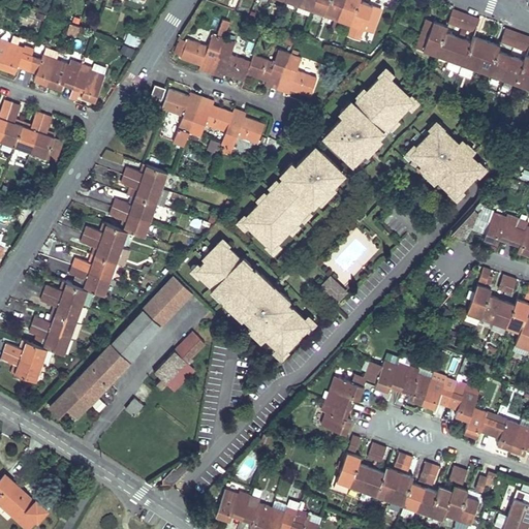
[(299,0),(298,5),(311,10),(314,0),(299,0)]
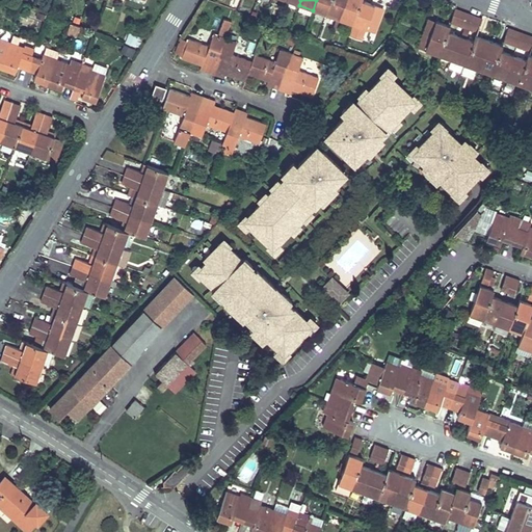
[(316,0),(313,10),(326,15),(330,0),(316,0)]
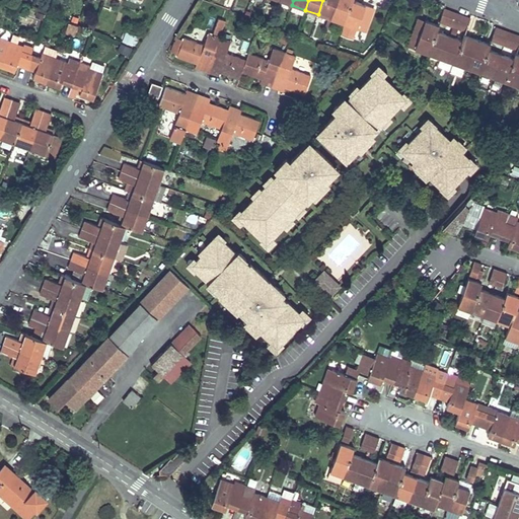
[(322,0),(318,14),(330,19),(337,0),(322,0)]
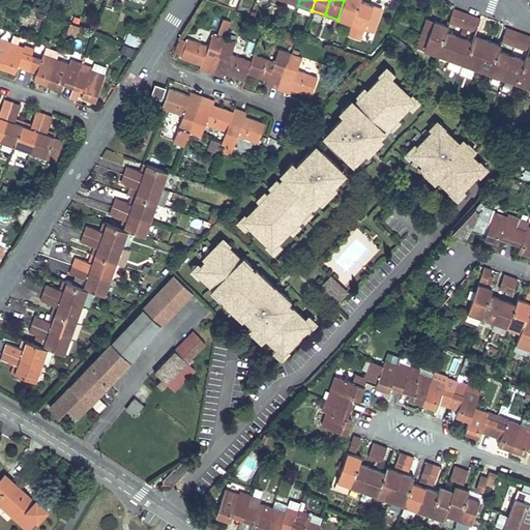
[(344,0),(337,20),(351,24),(359,0),(357,0),(344,0)]
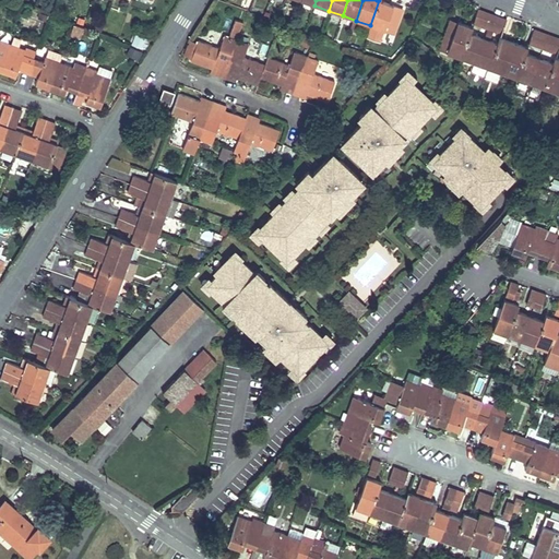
[(370,25),(384,31),(387,25),(396,28),(403,9),(379,0),(370,25)]
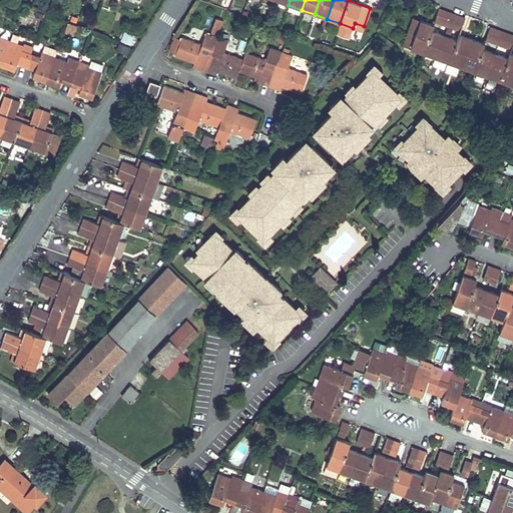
[(434,22),(441,24),(446,11),(439,9),(434,22)]
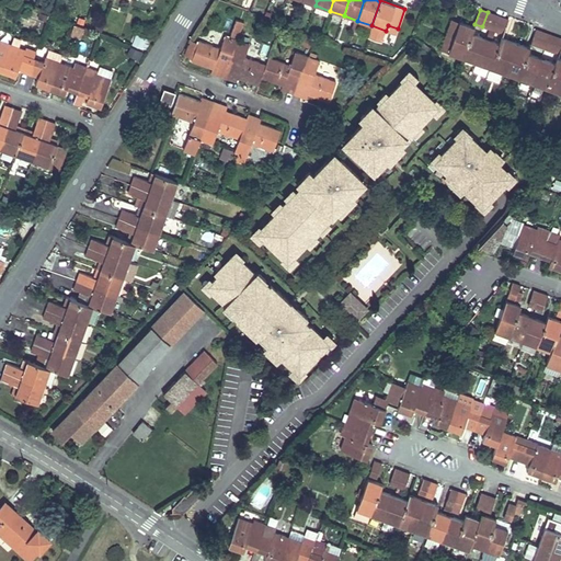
[(482,26),(489,30),(494,14),(488,12),(482,26)]
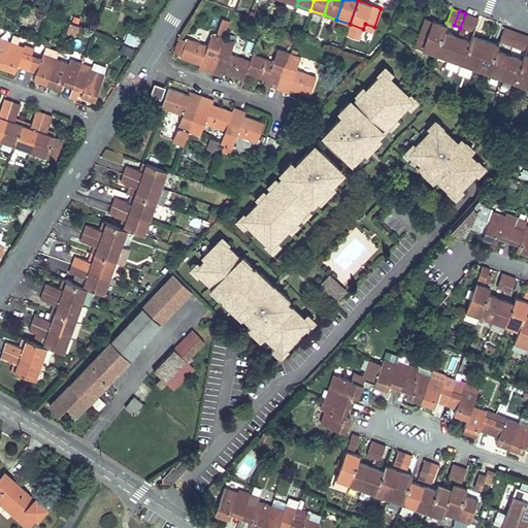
[(460,28),(466,30),(472,17),(465,13),(460,28)]
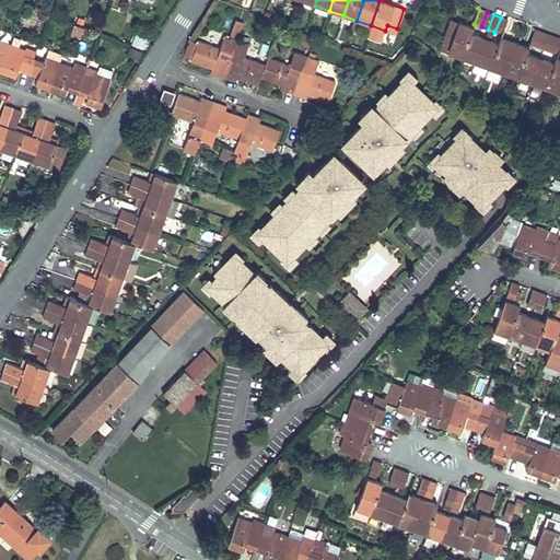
[(494,32),(502,35),(508,20),(501,18),(494,32)]
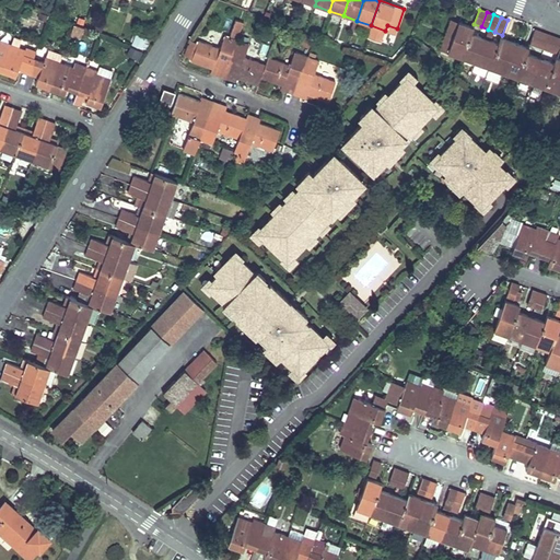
[(216,74),(223,78),(237,39),(243,23),(236,20),(230,37),(225,35),(220,48),(198,41),(191,61),(211,69),(217,70),(216,74)]
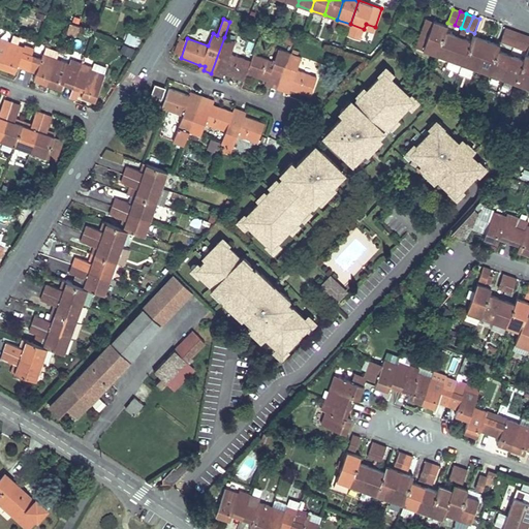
[(427,19),(416,48),(423,51),(434,21),(427,19)]
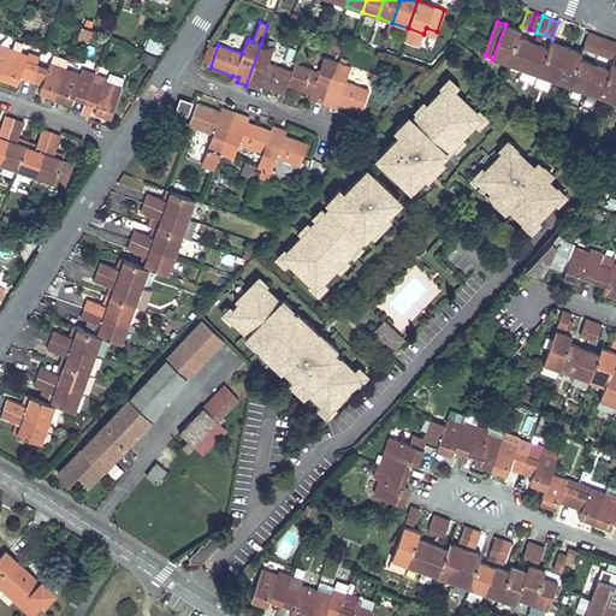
[(505,24),(492,59),(508,64),(519,37),(521,30),(510,27),(505,24)]
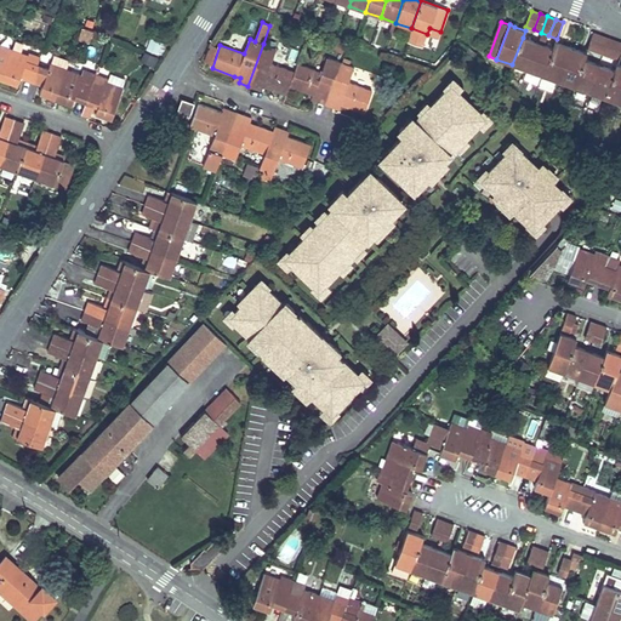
[(80,27),(77,39),(89,43),(92,30),(80,27)]
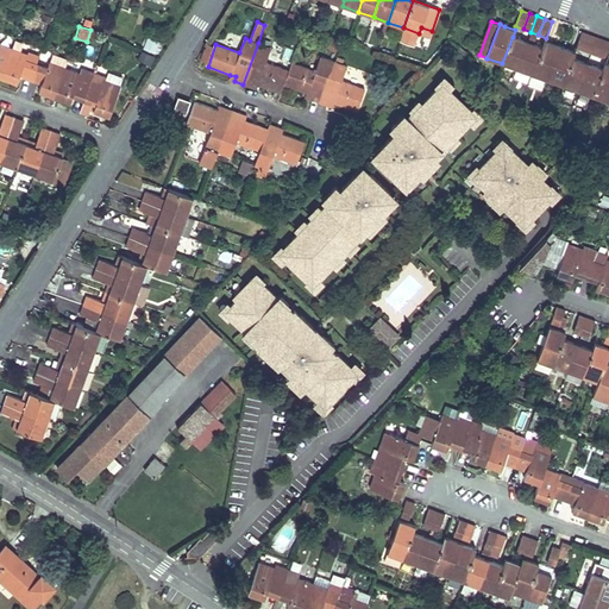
[(419,33),(429,37),(432,31),(421,27),(419,33)]
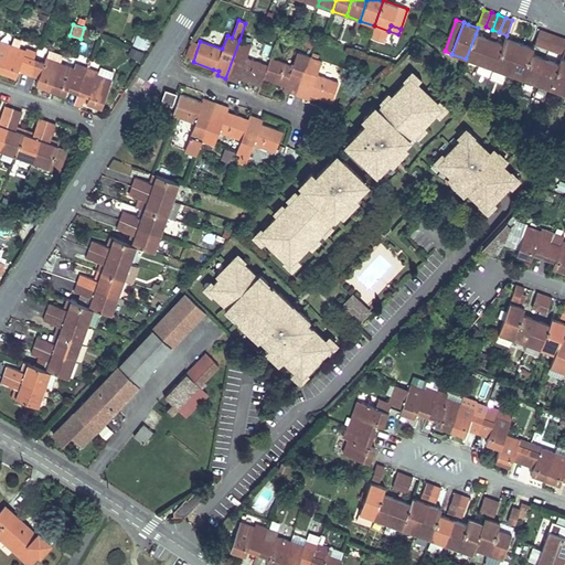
[(534,45),(542,48),(547,32),(540,30),(534,45)]
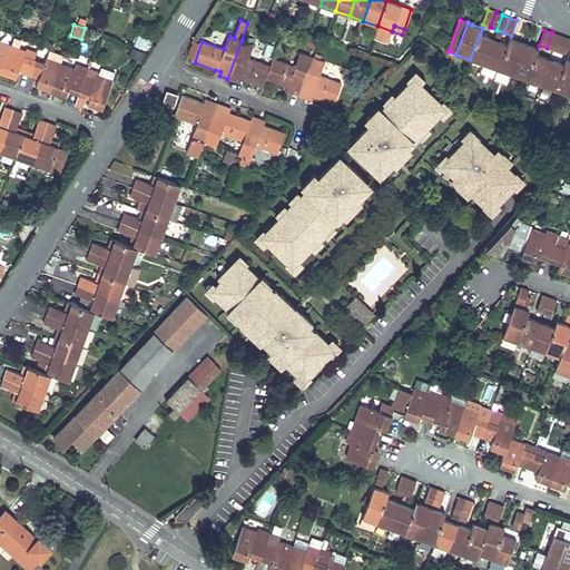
[(547,48),(553,50),(559,35),(552,32),(547,48)]
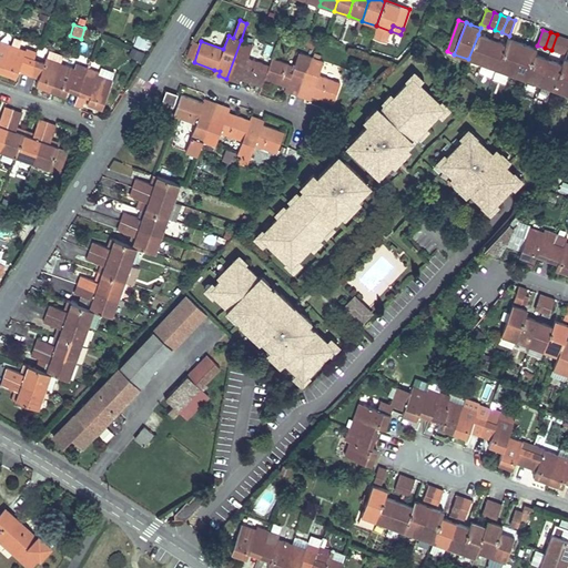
[(478,34),(468,59),(483,64),(492,39),(478,34)]
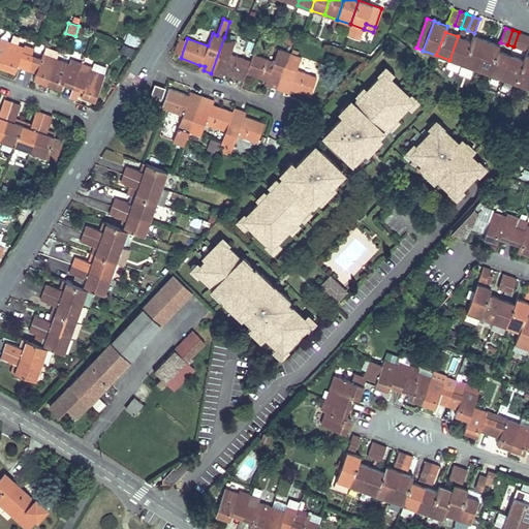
[(514,47),(520,49),(525,35),(519,32),(514,47)]
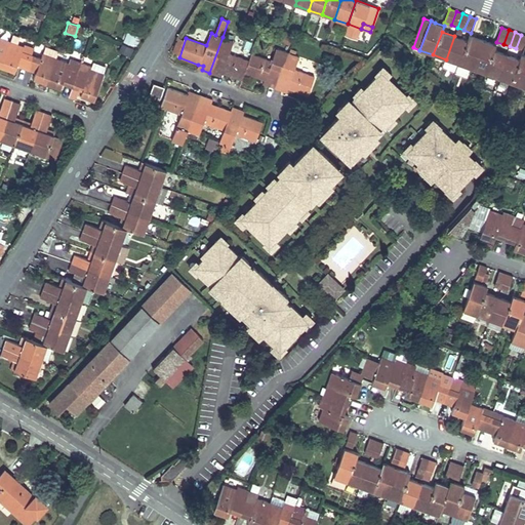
[(136,35),(128,33),(124,42),(132,45),(136,35)]
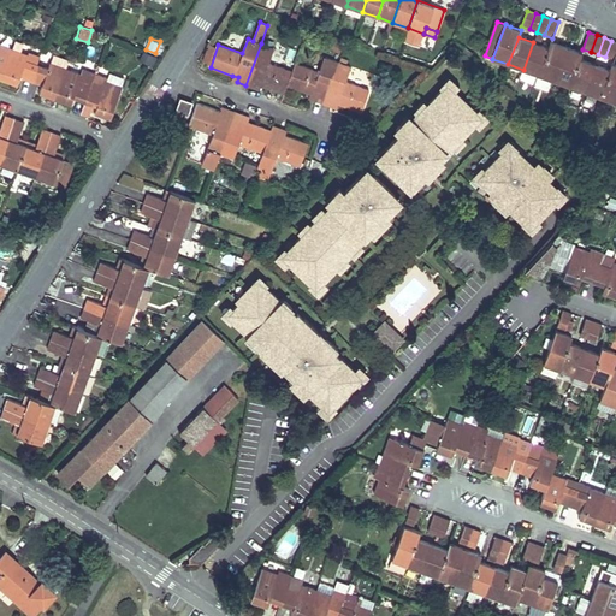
[(549,48),(564,53),(567,47),(555,42),(551,41),(549,48)]
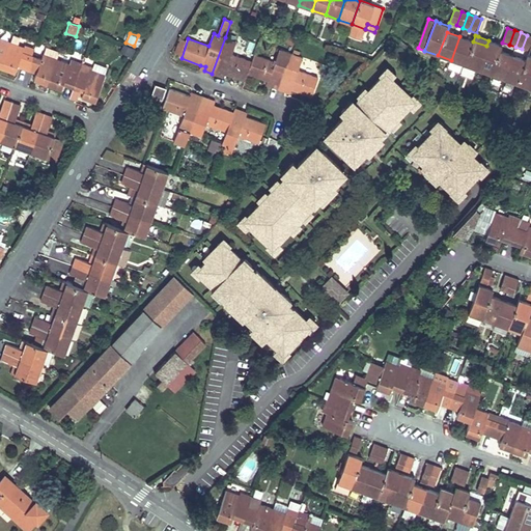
[(522,49),(529,52),(530,46),(530,36),(527,35),(522,49)]
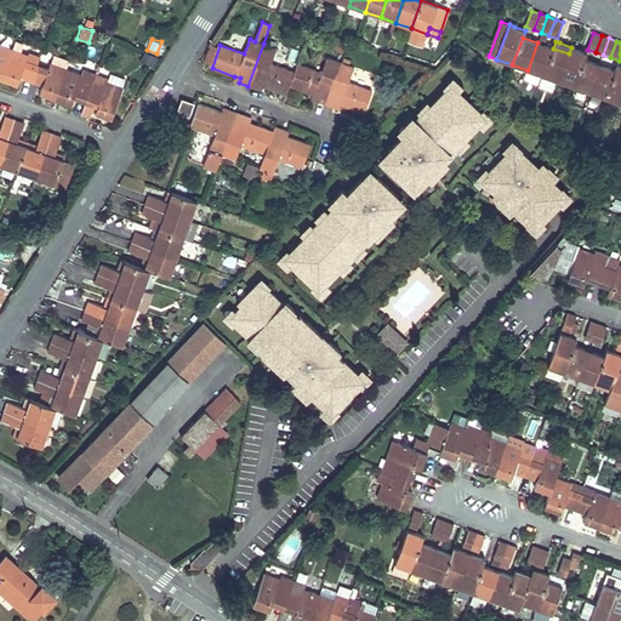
[(537,43),(528,70),(543,77),(553,49),(537,43)]
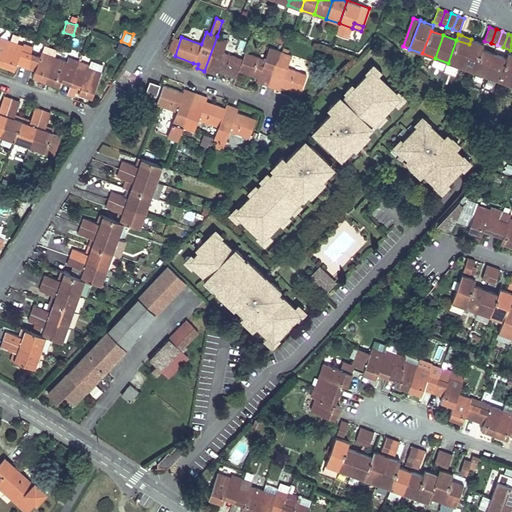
[(227,40),(217,36),(204,71),(211,74),(213,70),(217,71),(236,78),(239,71),(243,59),(223,52),(227,40)]
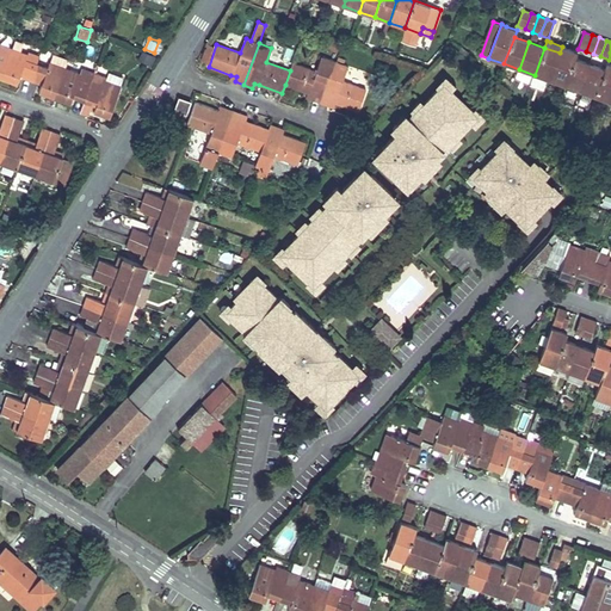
[(0,76),(1,78),(12,49),(0,44),(0,76)]
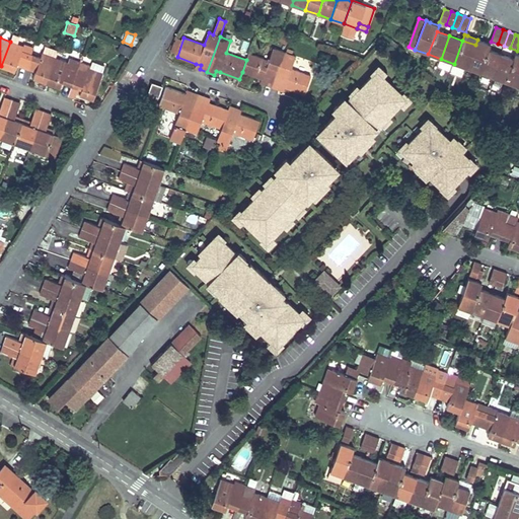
[(475,45),(489,50),(491,45),(486,43),(477,40),(475,45)]
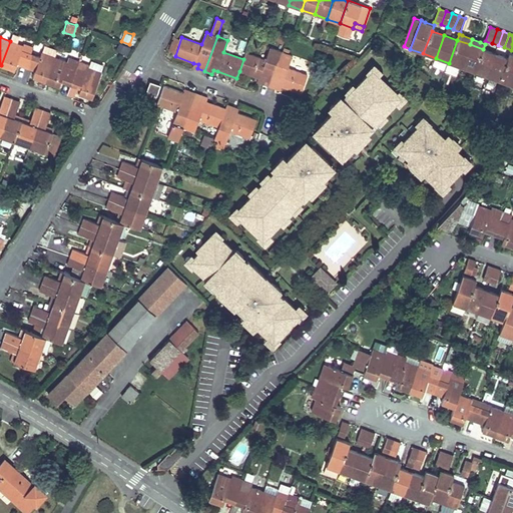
[(384,44),(390,49),(394,45),(387,40),(384,44)]
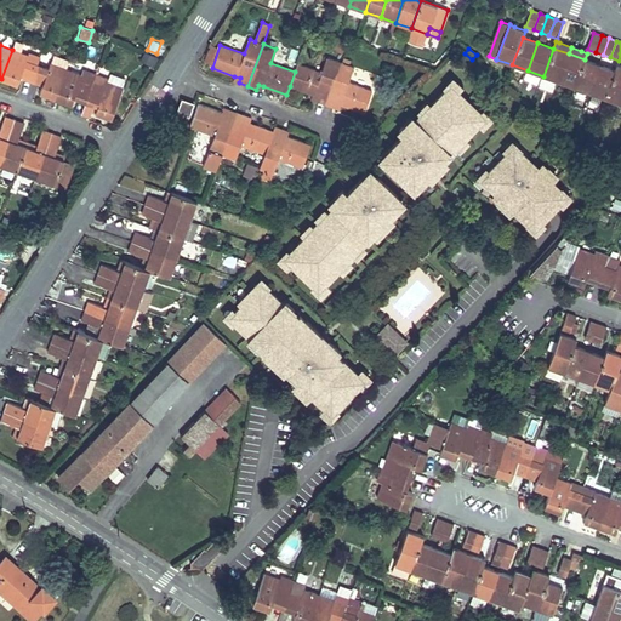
[(553,49),(543,77),(558,81),(569,53),(553,49)]
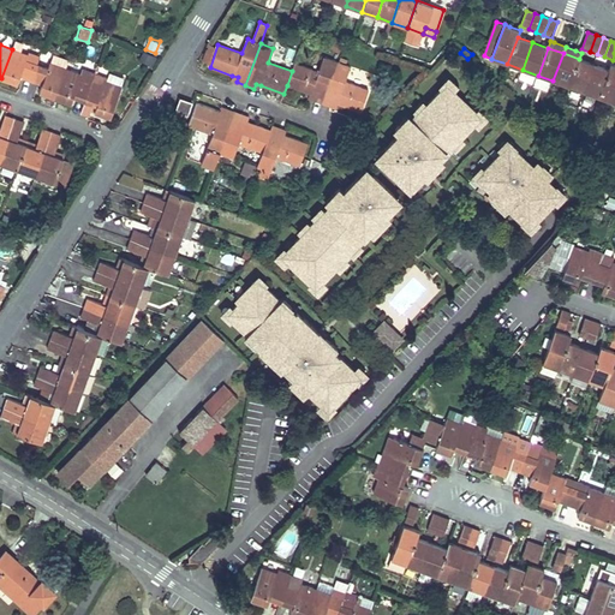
[(19,77),(31,81),(37,64),(25,60),(28,54),(12,49),(1,78),(17,84),(19,77)]
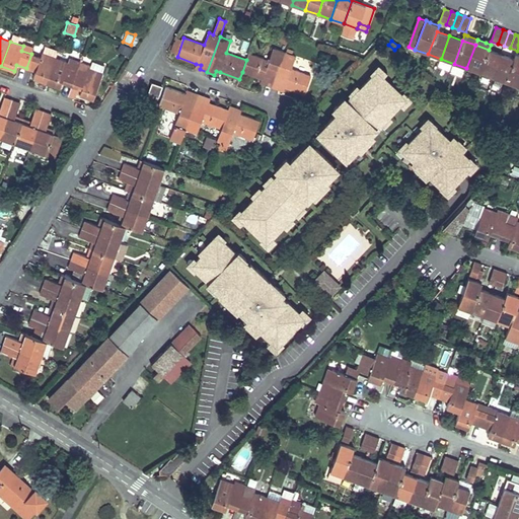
[(123,44),(120,51),(129,55),(132,48),(123,44)]
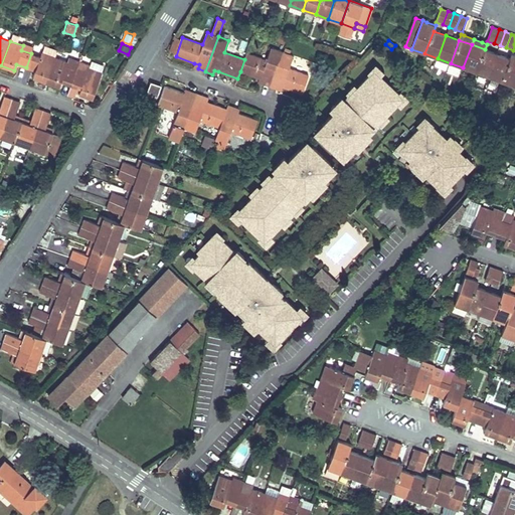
[(472,44),(463,67),(476,72),(485,49),(472,44)]
